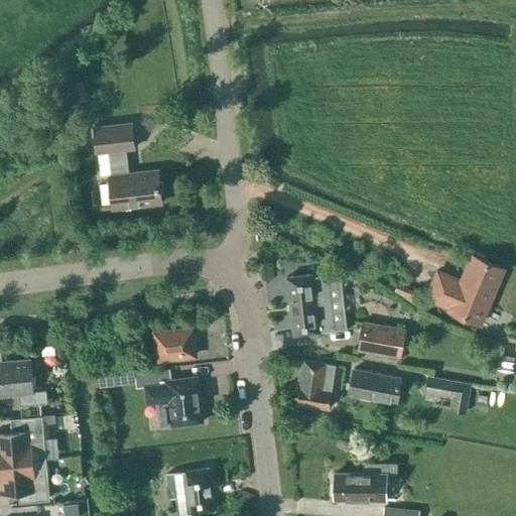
[(112,209),(161,203),(157,169),(128,173),(125,149),(134,148),(131,123),(94,127),(97,152),(108,151),(111,175),(109,175),(112,209)]
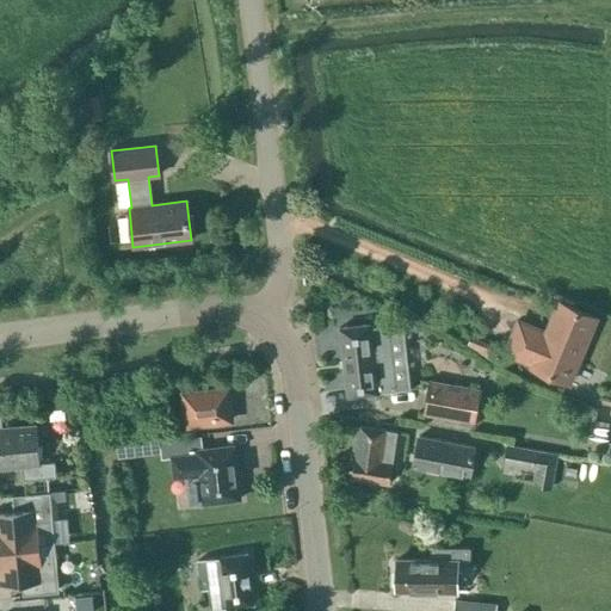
[(545,334),(517,322),(504,355),(568,383),(580,355),(594,320),(559,304),(545,334)]
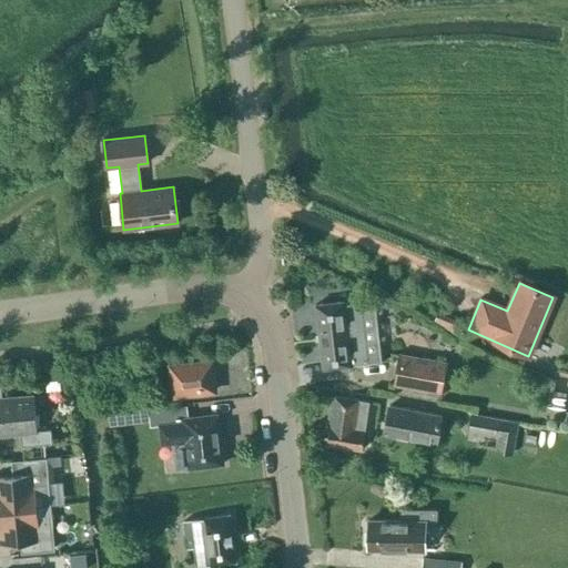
[(323,368),(352,365),(351,364),(367,362),(361,301),(344,303),(344,302),(315,305),(323,368)]
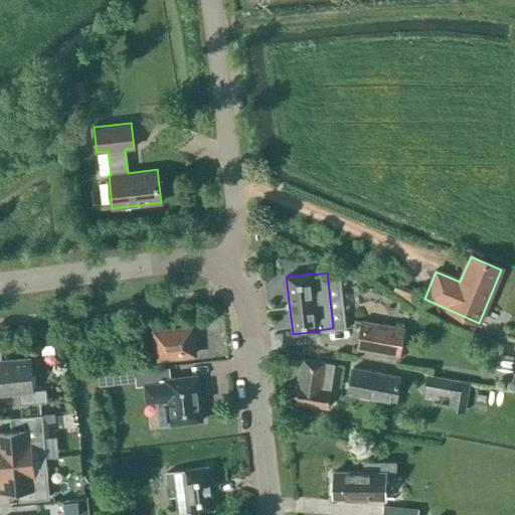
[(418,292),(396,283),(393,291),(413,304),(418,292)]
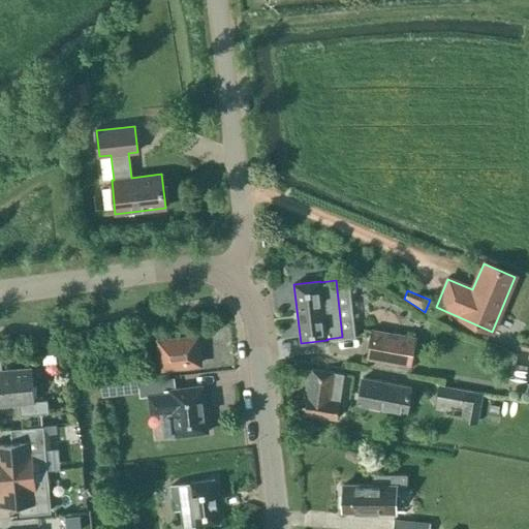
[(366,359),(411,367),(416,338),(371,330),(366,359)]
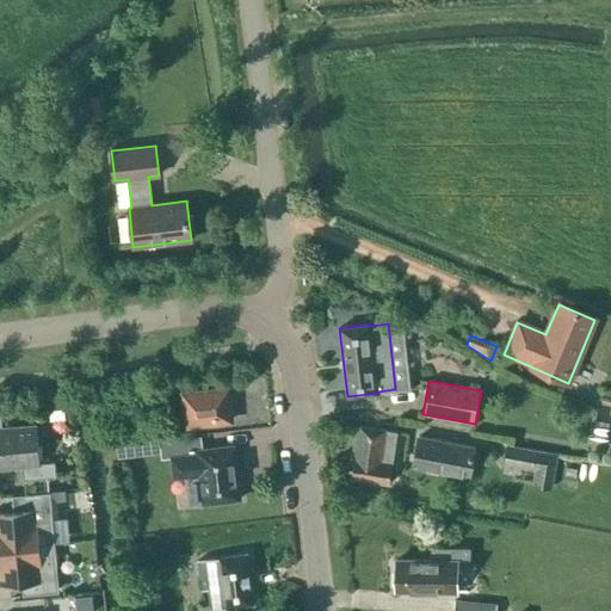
[(184,394),(186,425),(230,420),(227,389),(184,394)]
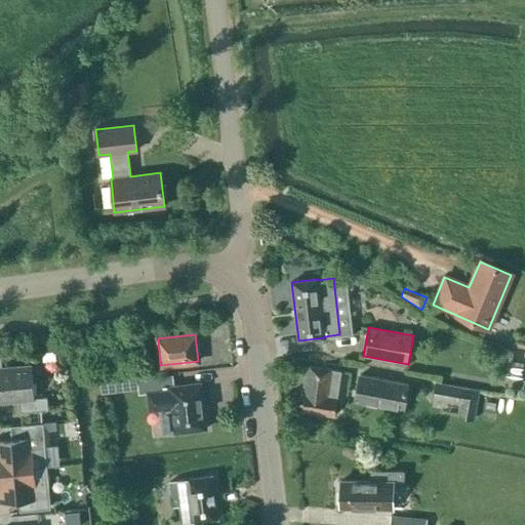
[(33,398),(31,366),(2,369),(0,356),(0,401),(18,400),(19,412),(47,410),(46,397),(33,398)]
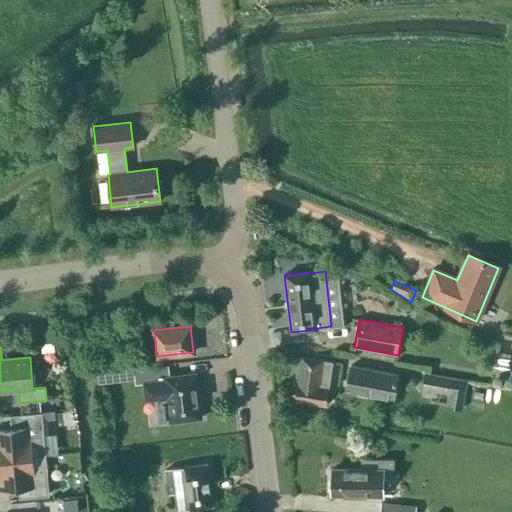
[(328,389),(332,362),(322,361),(323,360),(301,357),(297,383),(294,400),(326,406),(328,389)]
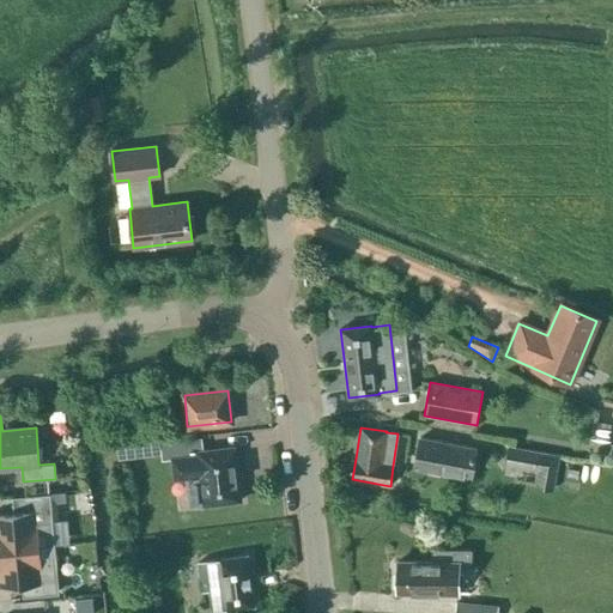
[(201,438),(161,443),(163,459),(171,457),(174,475),(184,474),(189,507),(204,505),(241,501),(234,448),(202,451),(201,438)]
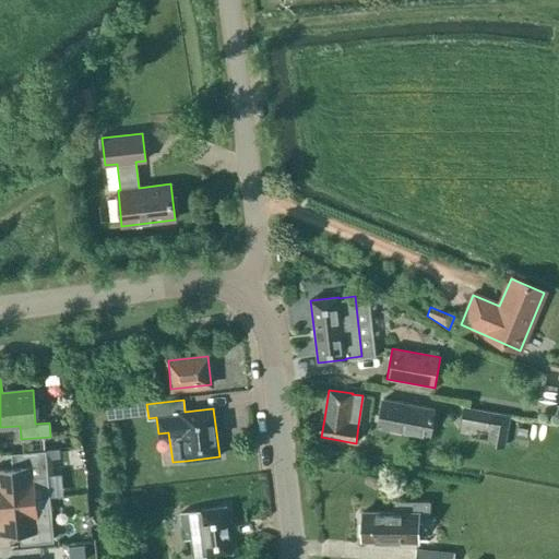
[(378,427),(429,437),(435,408),(383,400),(378,427)]
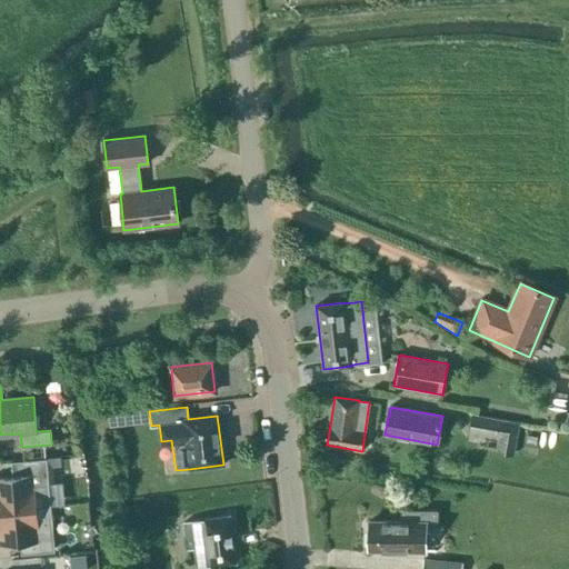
[(129,410),(109,411),(111,423),(131,422),(129,410)]
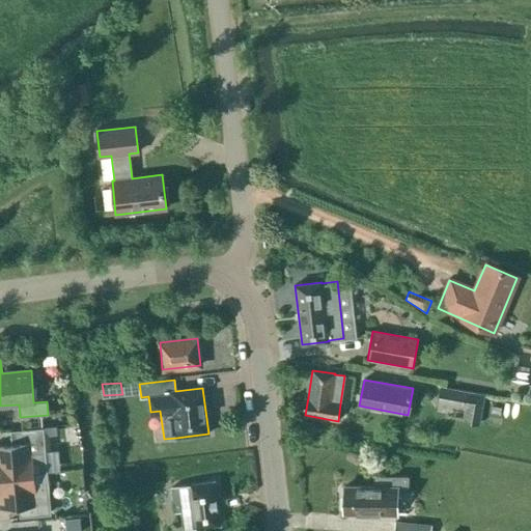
[(483,394),(440,387),(437,402),(465,408),(462,421),(478,424),(483,394)]
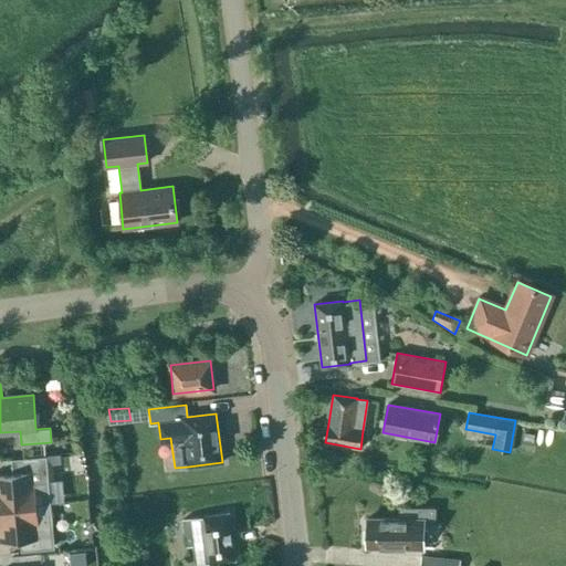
[(12,473),(0,474),(0,509),(37,505),(46,504),(50,504),(45,457),(41,457),(11,459),(12,473)]
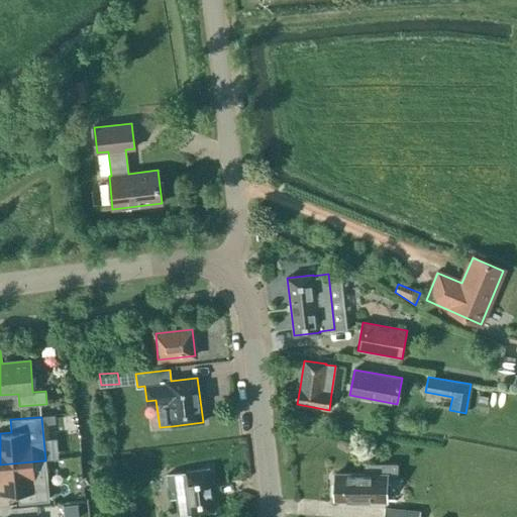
[(33,461),(0,464),(0,495),(18,494),(19,504),(45,502),(42,460),(33,461)]
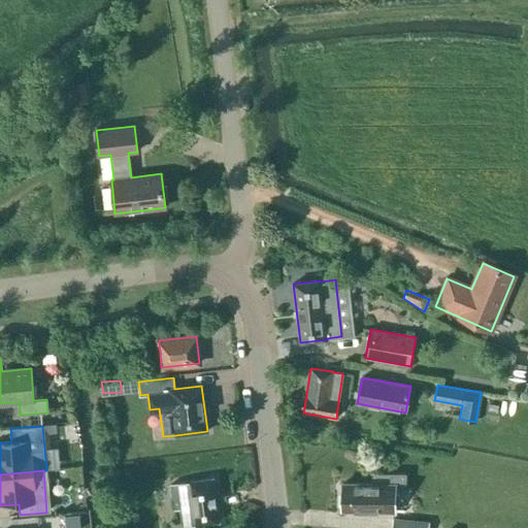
[(395,489),(405,489),(405,474),(372,473),(372,484),(342,484),(341,510),(394,510),(395,489)]
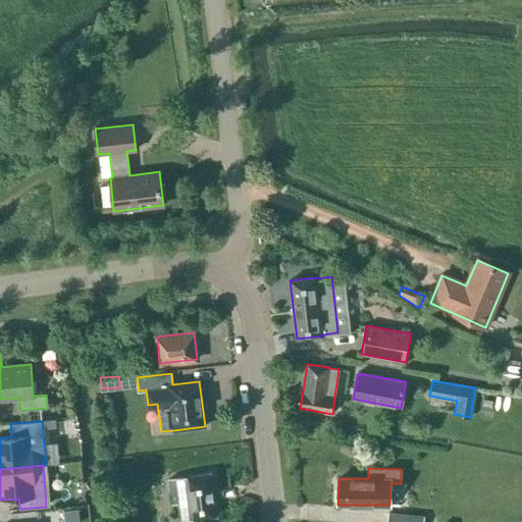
[(192,519),(216,516),(210,472),(186,476),(187,476),(169,479),(172,504),(177,504),(180,521),(192,519)]
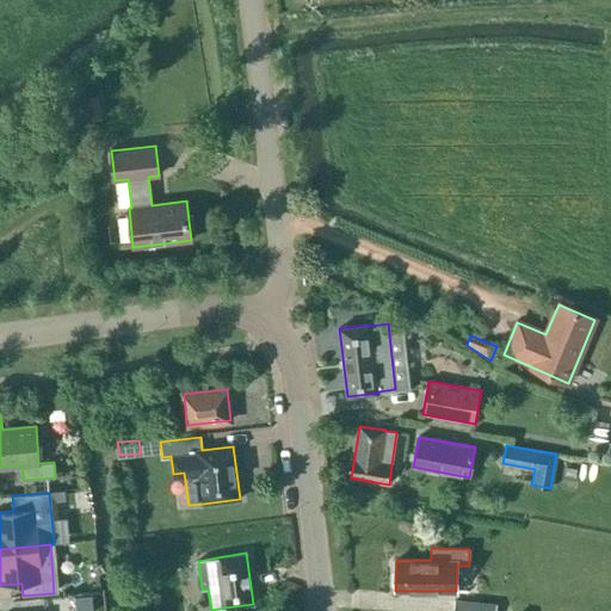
[(94,610),(93,594),(69,596),(71,610),(94,610)]
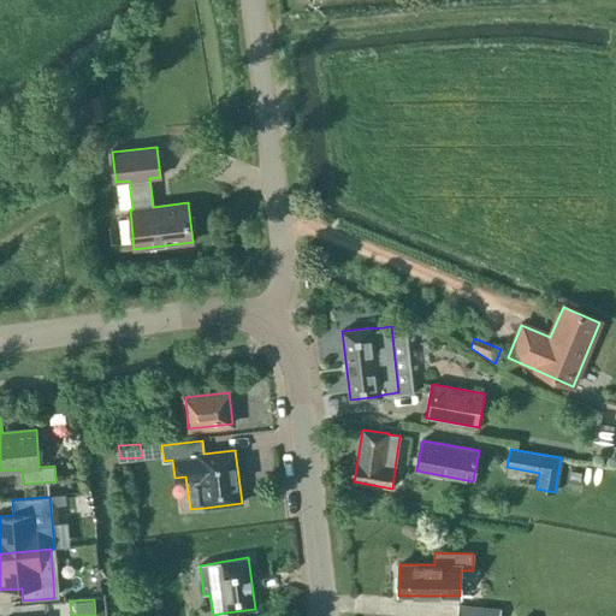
[(456,615),(499,615),(501,610),(458,605),(456,615)]
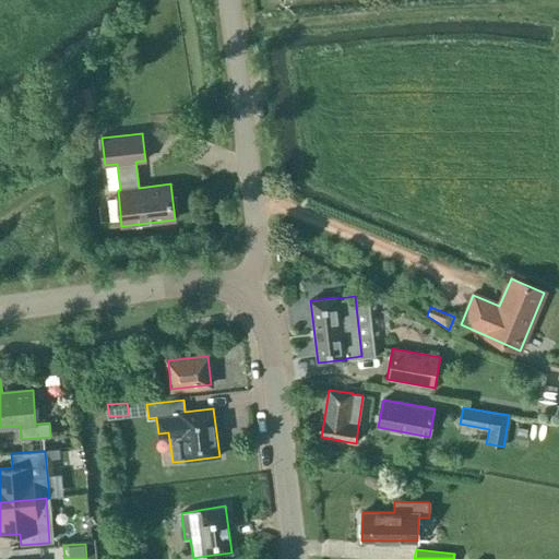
All buildings are outlined.
